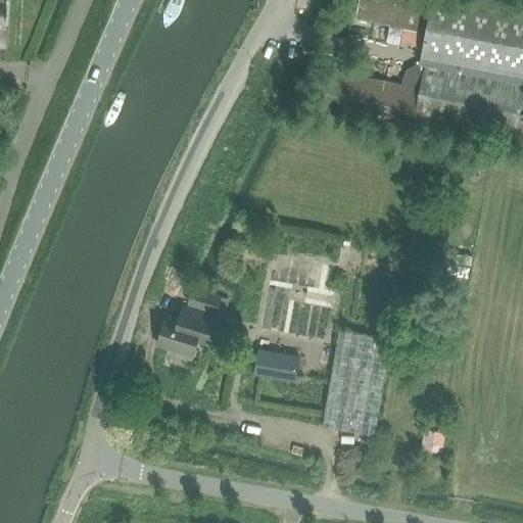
[(0,0),(0,12),(10,13),(10,0),(0,0)]
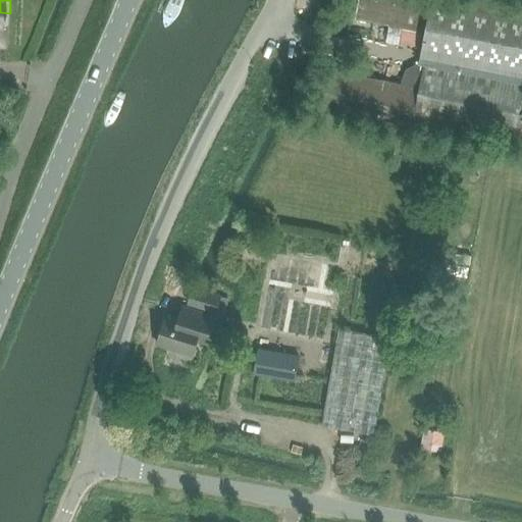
[(318,68),(309,109),(412,129),(414,120),(513,141),(512,148),(521,149),(521,118),(519,118),(521,100),(521,3),(505,0),(359,0),(356,19),(388,25),(386,39),(422,46),(419,63),(406,69),(401,84),(318,68)]
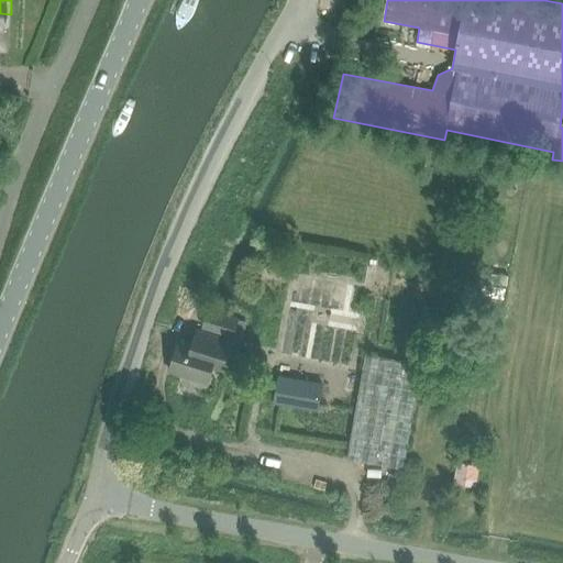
[(11,14),(0,13),(0,50),(8,50),(11,14)]
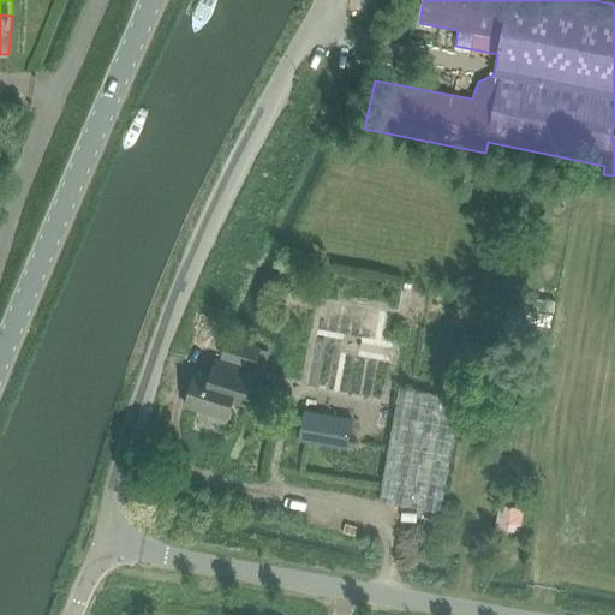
[(222,358),(255,368),(256,366),(266,370),(270,352),(261,348),(227,339),(222,358)]
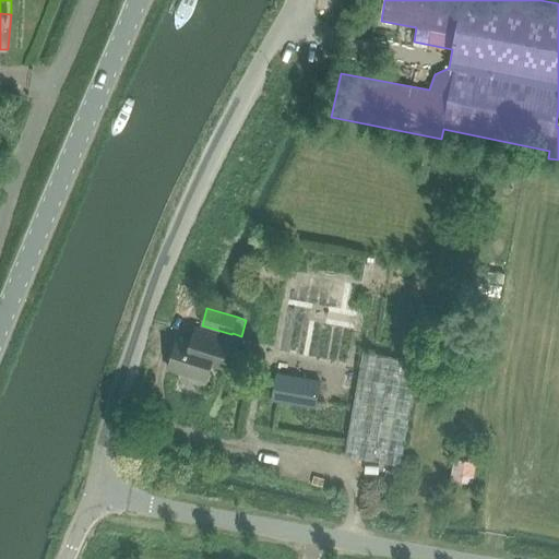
[(178,337),(168,369),(206,381),(212,366),(221,369),(229,343),(193,331),(190,342),(178,337)]
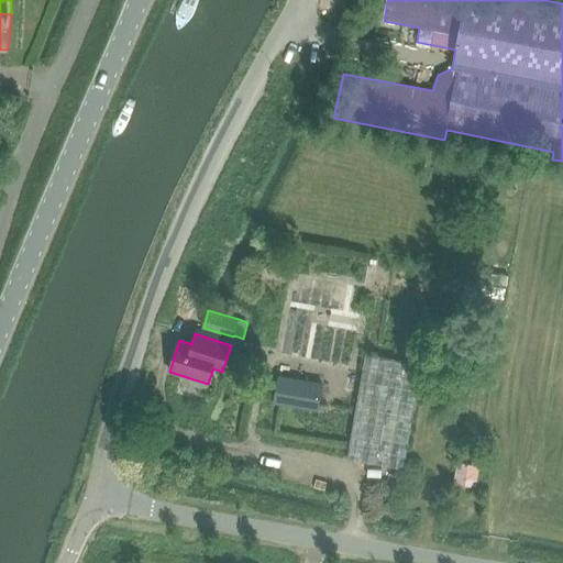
[(403,468),(420,364),(364,354),(346,459),(403,468)]
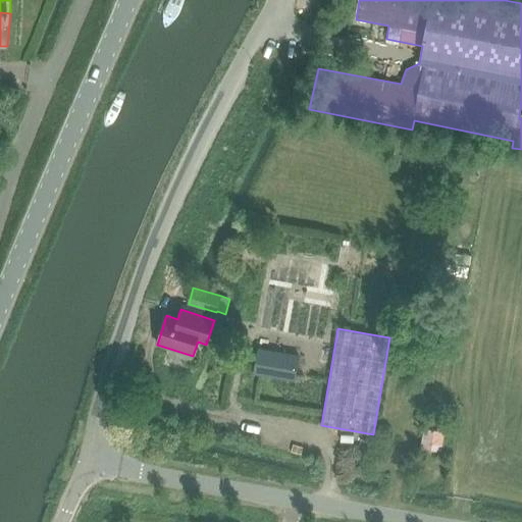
[(257,350),(253,373),(294,380),(298,357),(257,350)]
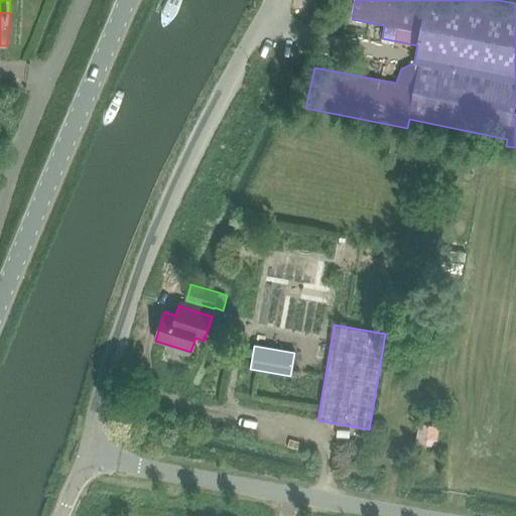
[(419,422),(415,442),(434,445),(438,426),(419,422)]
